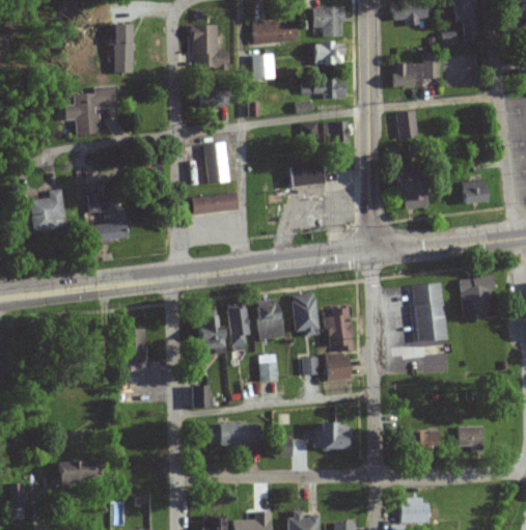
[(452,0),(454,23),(464,23),(465,43),(476,42),(473,0),(452,0)]
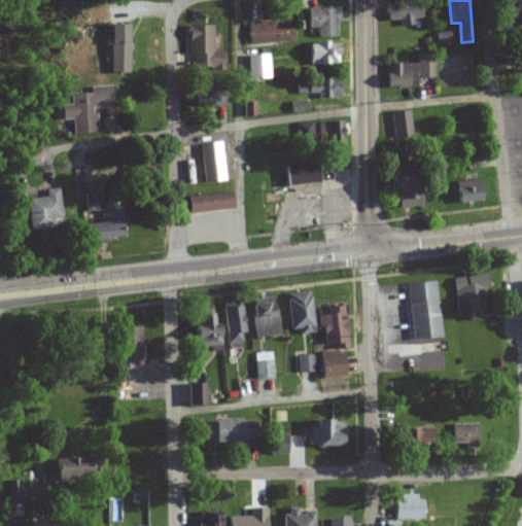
[(506,0),(507,30),(518,30),(518,25),(521,25),(521,0),(506,0)]
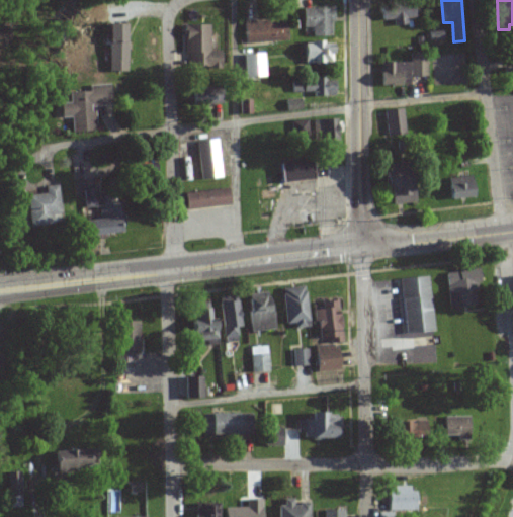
[(417,3),(382,4),(383,19),(396,19),(396,24),(410,24),(410,18),(418,17),(417,3)]
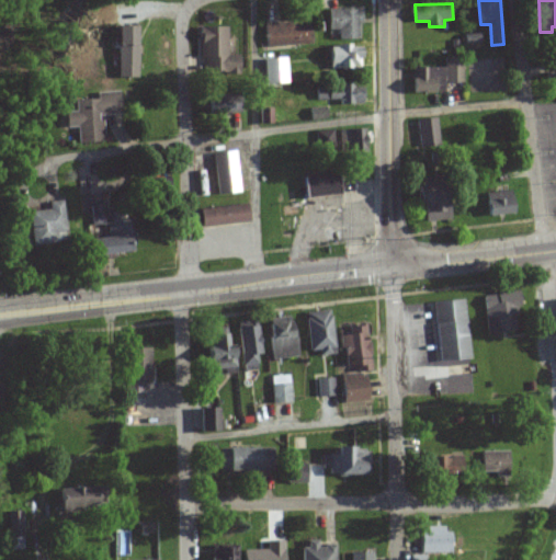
[(364,38),(363,8),(330,9),(331,29),(342,29),(342,40),(364,38)]
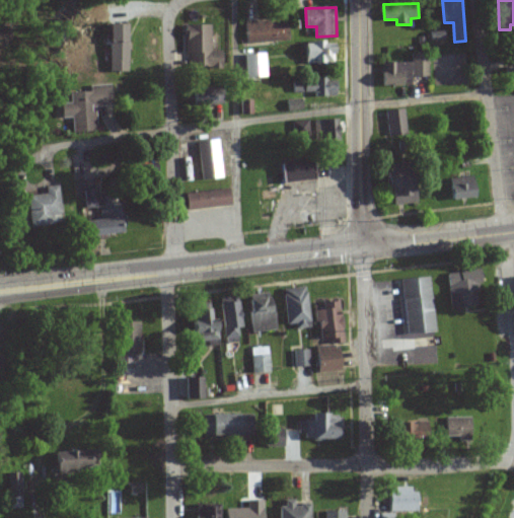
[(290,41),(289,20),(247,22),(248,43),(290,41)]
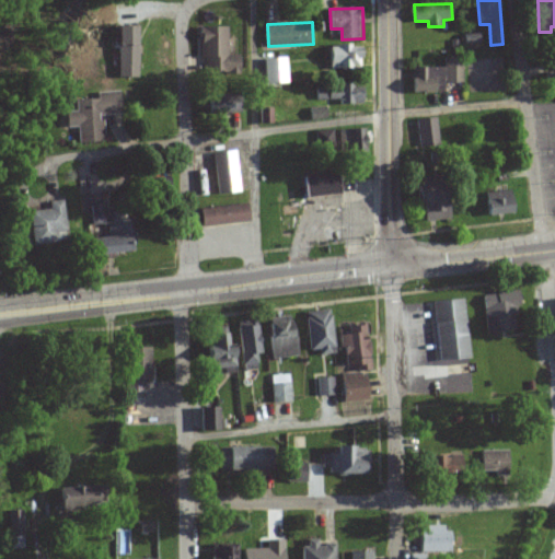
[(116,77),(137,77),(138,26),(117,25),(116,77)]
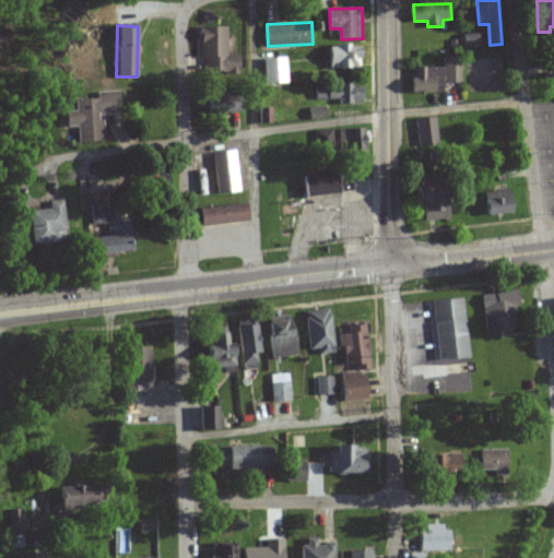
[(228,26),(202,26),(203,72),(240,71),(240,52),(230,52),(228,26)]
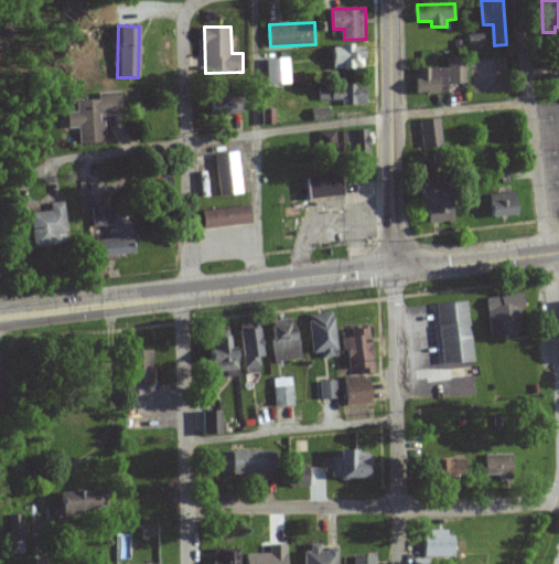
[(367,46),(332,45),(332,67),(367,68),(367,46)]
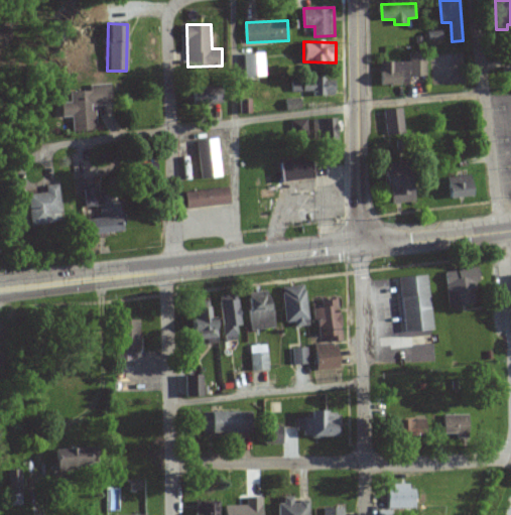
[(245,53),(246,77),(267,77),(266,52),(245,53)]
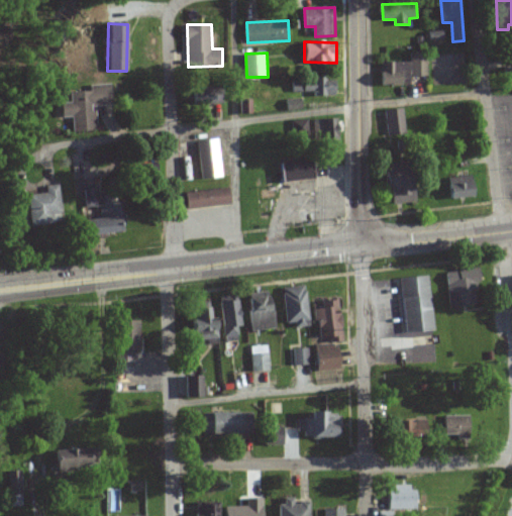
[(411,84),(411,76),(429,76),(429,53),(412,53),(412,61),(380,62),(380,85),(411,84)]
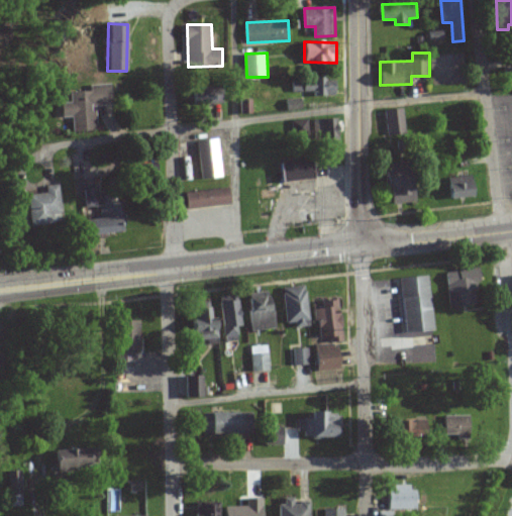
[(315,95),(335,95),(335,78),(294,79),(294,92),(315,92),(315,95)]
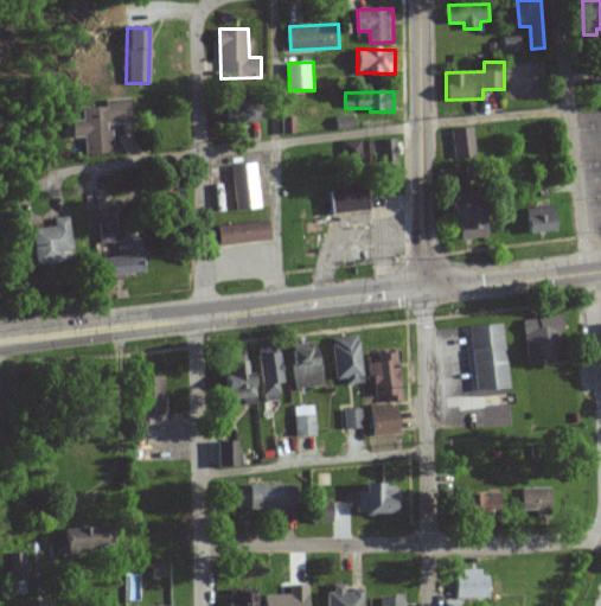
[(82,155),(109,153),(107,125),(127,122),(126,102),(77,106),(78,120),(66,121),(68,138),(80,136),(82,155)]
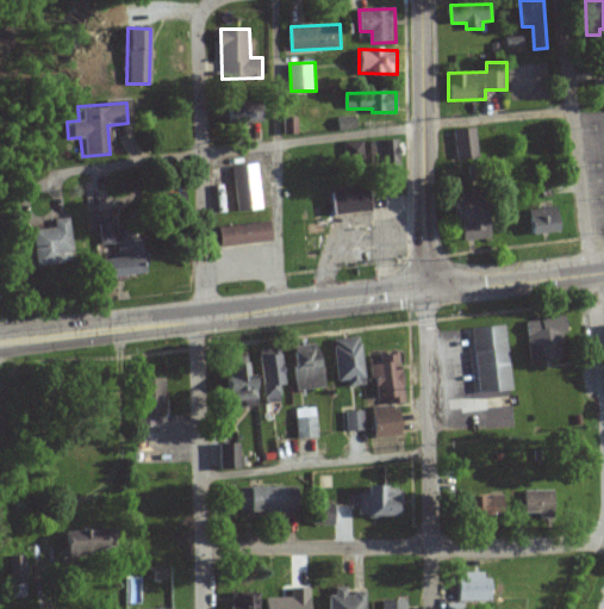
[(265,103),(225,104),(225,124),(265,122),(265,103)]
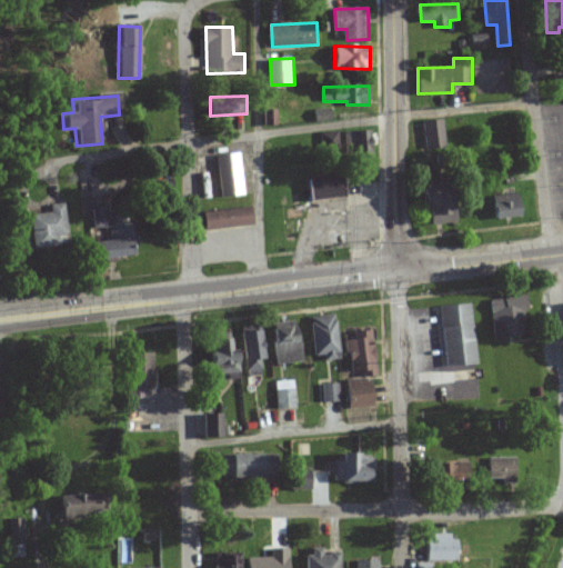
[(424,121),(428,150),(450,147),(445,118),(424,121)]
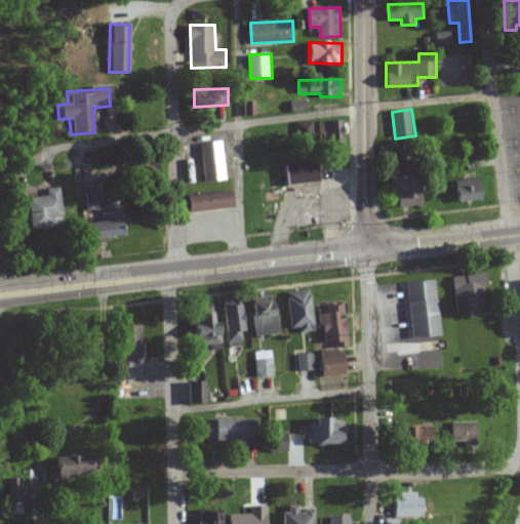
[(316,121),(318,145),(347,144),(346,119),(316,121)]
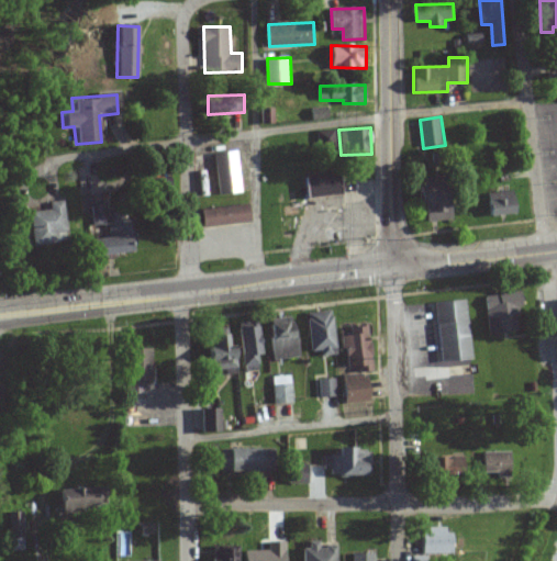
[(215,154),(221,194),(242,192),(237,150),(215,154)]
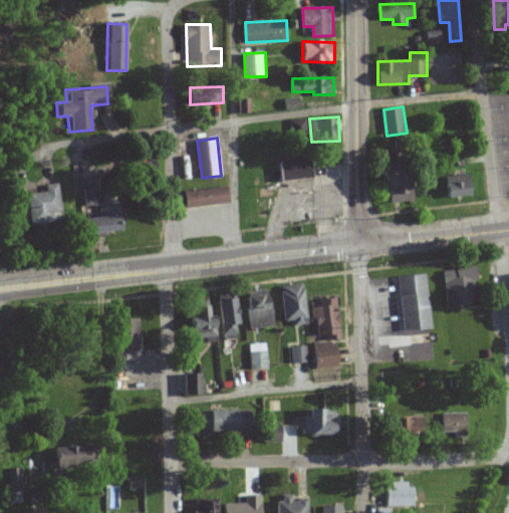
[(273,163),(274,181),(313,179),(312,161),(273,163)]
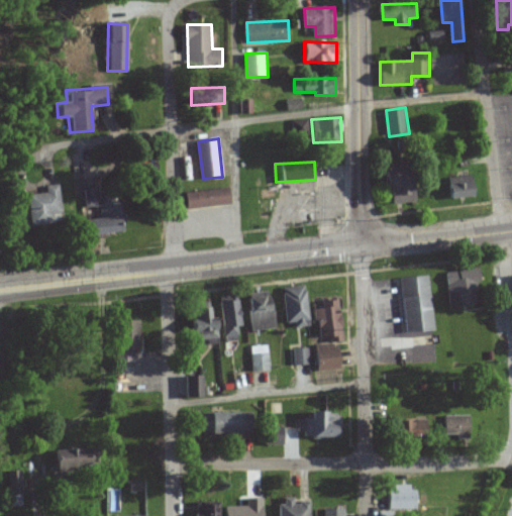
[(393,207),(415,202),(411,184),(404,186),(398,163),(378,167),(383,189),(388,188),(393,207)]
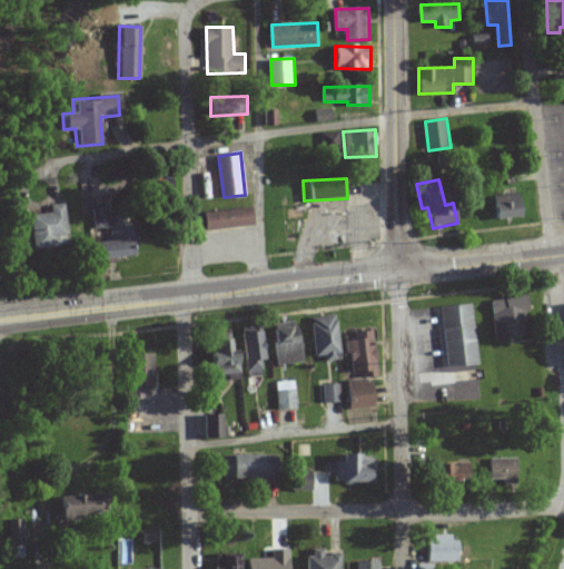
[(496,219),(525,216),(522,195),(493,198),(496,219)]
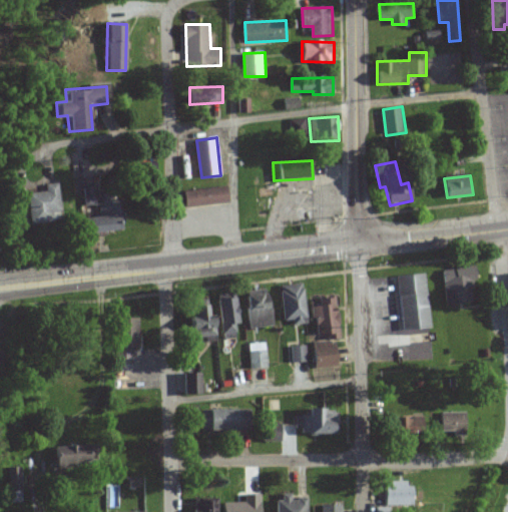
[(25,224),(58,220),(55,183),(41,184),(41,191),(22,193),(25,224)]
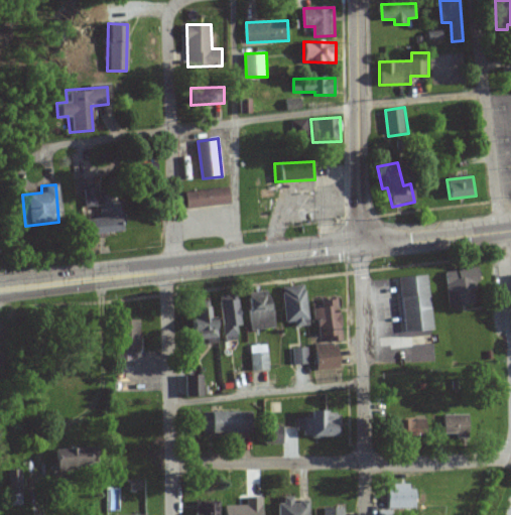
[(189,209),(233,204),(231,186),(187,191),(189,209)]
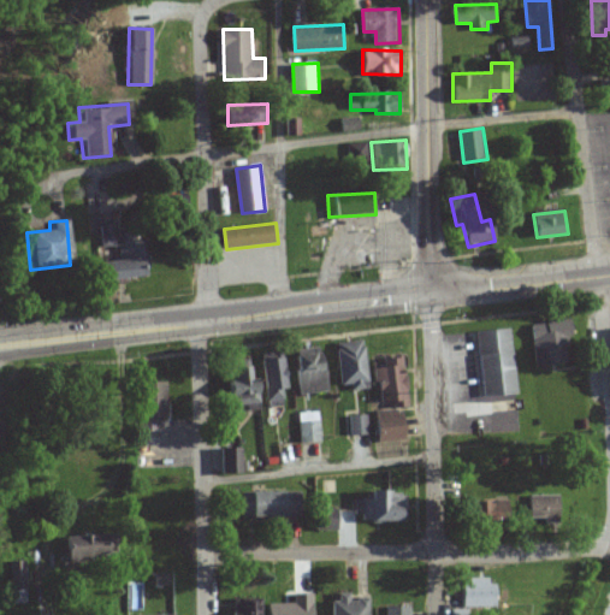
[(93,281),(136,278),(132,234),(114,236),(113,224),(96,225),(100,261),(92,262),(93,281)]
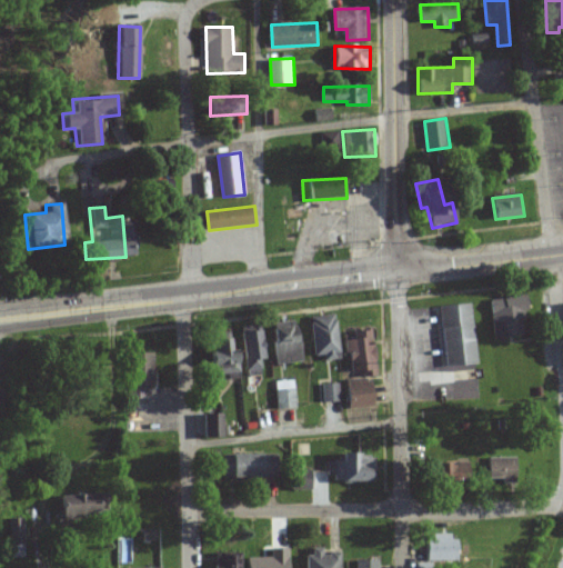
[(492,298),(493,337),(525,336),(524,297),(492,298)]
